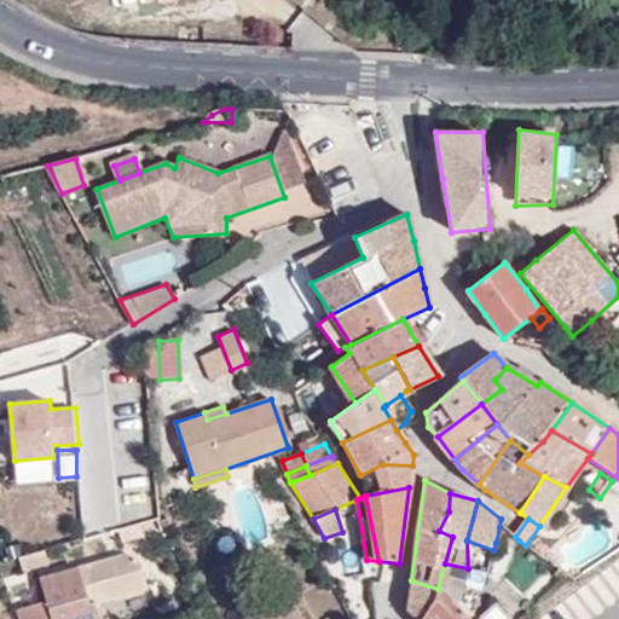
[(509,553),(519,541),(515,537),(499,527),(496,543),(509,553)]
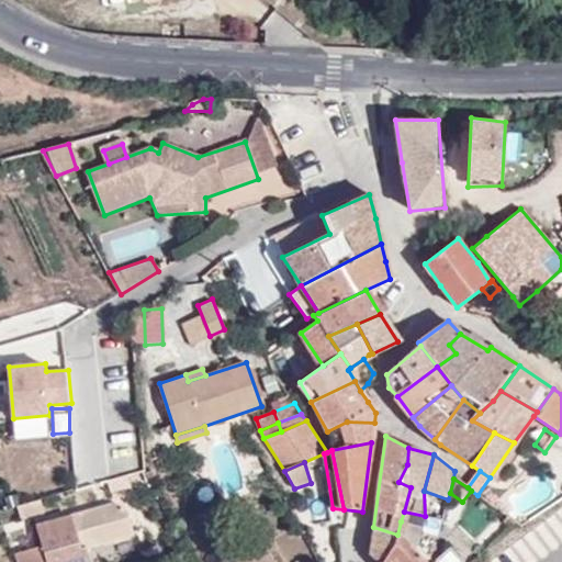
[(424,491),(425,516),(442,520),(448,499),(424,491)]
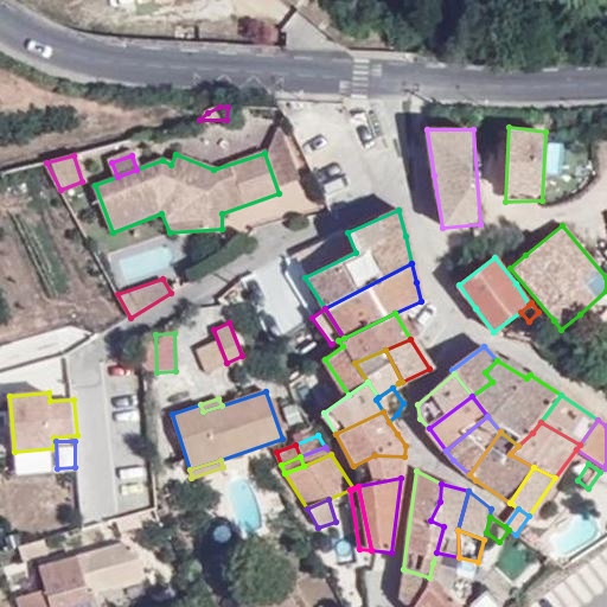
[(46,553),(43,541),(18,548),(21,560),(46,553)]
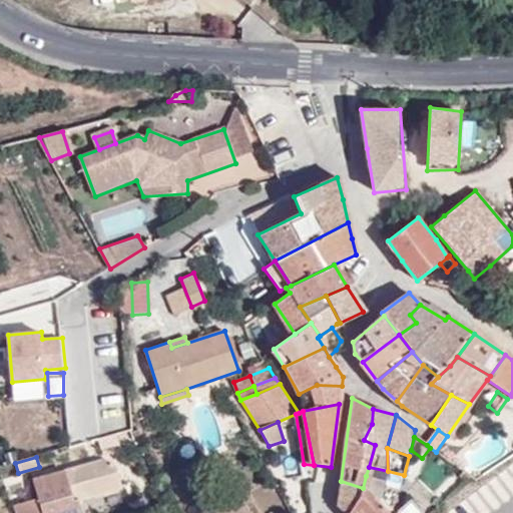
[(17,512),(81,512),(78,499),(121,487),(114,464),(107,461),(103,459),(33,478),(38,498),(15,504),(17,512)]
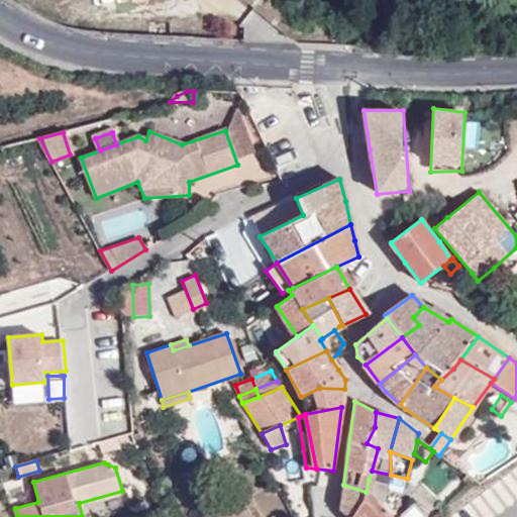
[(351,516),(393,516),(385,507),(388,485),(369,480),(366,492),(363,502),(351,516)]
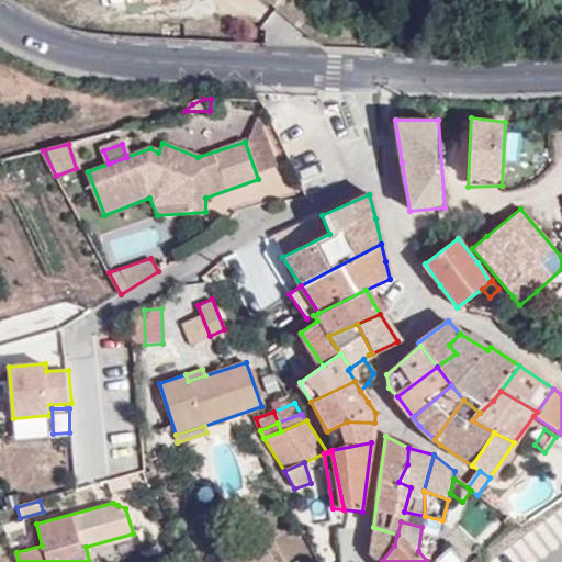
[(373,527),(370,554),(377,561),(382,561),(394,546),(397,535),(373,527)]
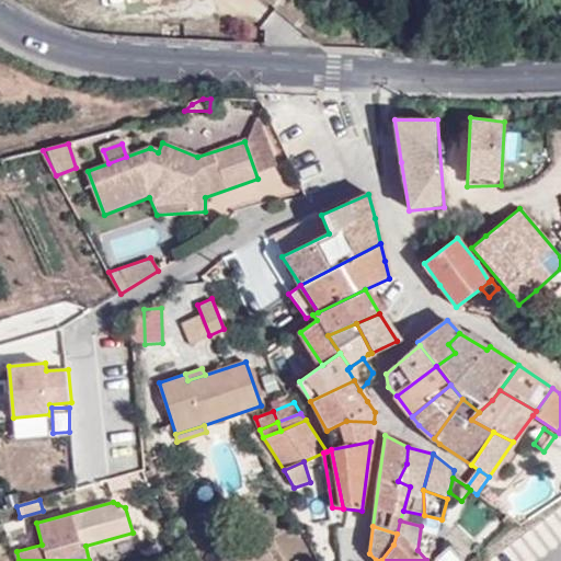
[(436,559),(438,560),(464,560),(450,546),(444,552),(436,559)]
